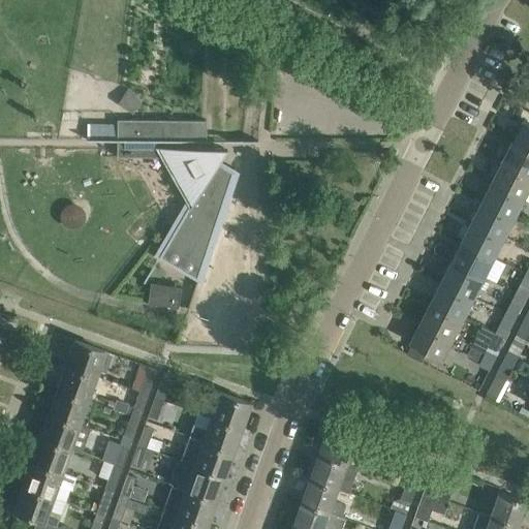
[(128,87),(121,98),(136,109),(144,97),(128,87)]
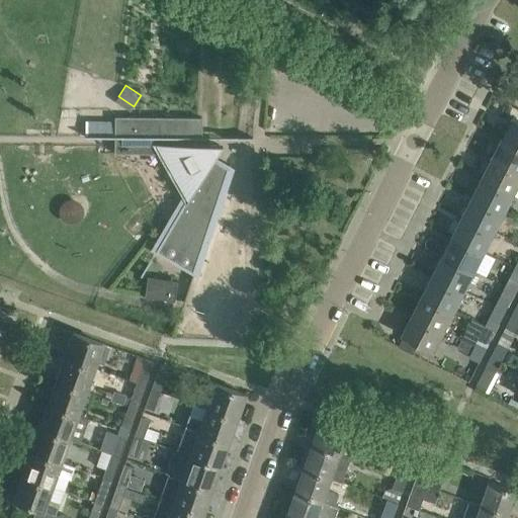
[(202,137),(202,116),(115,115),(114,152),(128,152),(128,150),(152,150),(152,144),(197,144),(197,137),(202,137)]
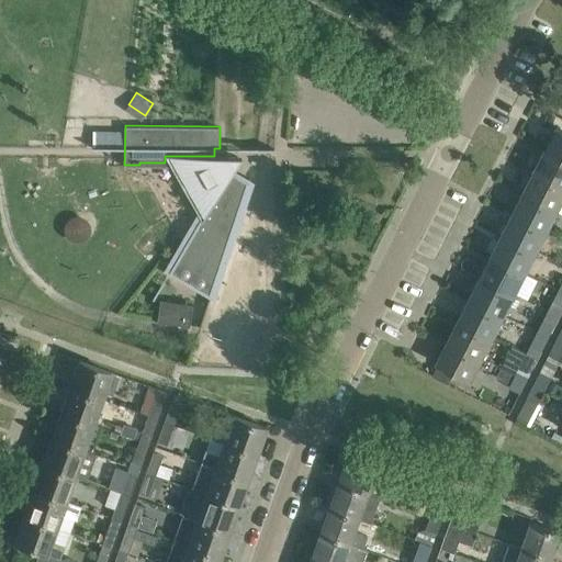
[(561,128),(558,126),(547,148),(561,155),(561,128)]
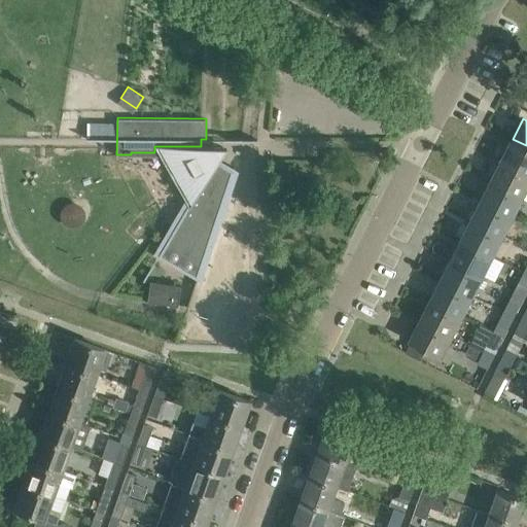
[(526,145),(513,139),(502,159),(526,171),(526,145)]
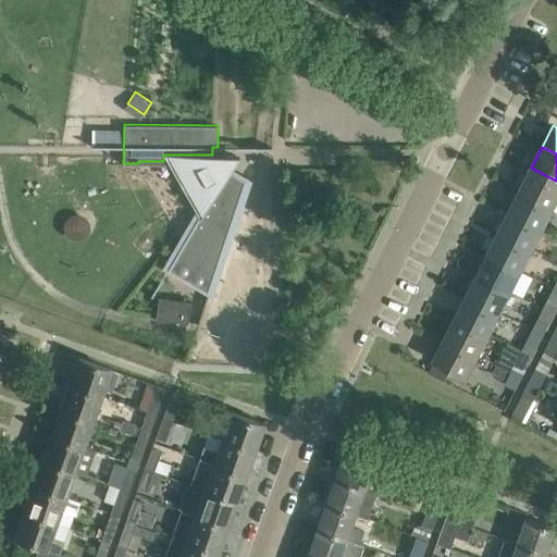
[(163,155),(163,161),(163,163),(176,163),(201,209),(174,257),(212,279),(244,185),(232,177),(229,184),(221,180),(236,155),(212,155),(163,155)]
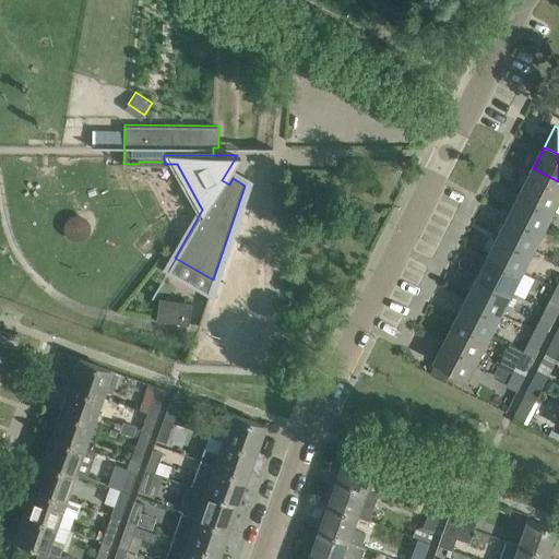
[(558,181),(533,168),(522,190),(557,207),(558,203),(558,181)]
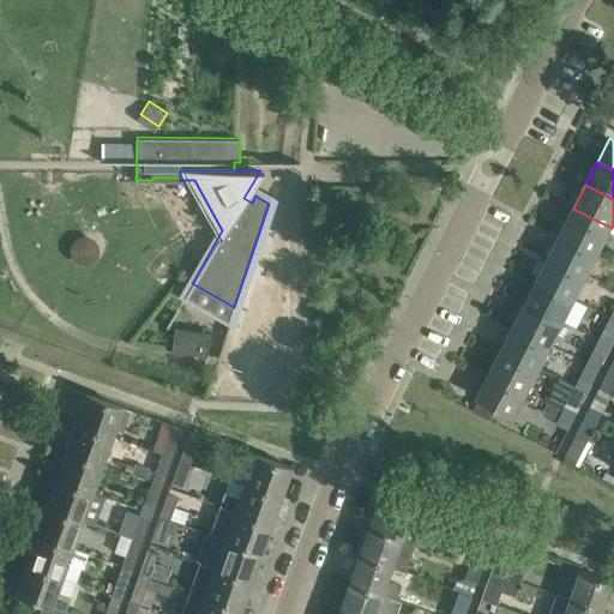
[(573,209),(561,232),(600,251),(612,228),(573,209)]
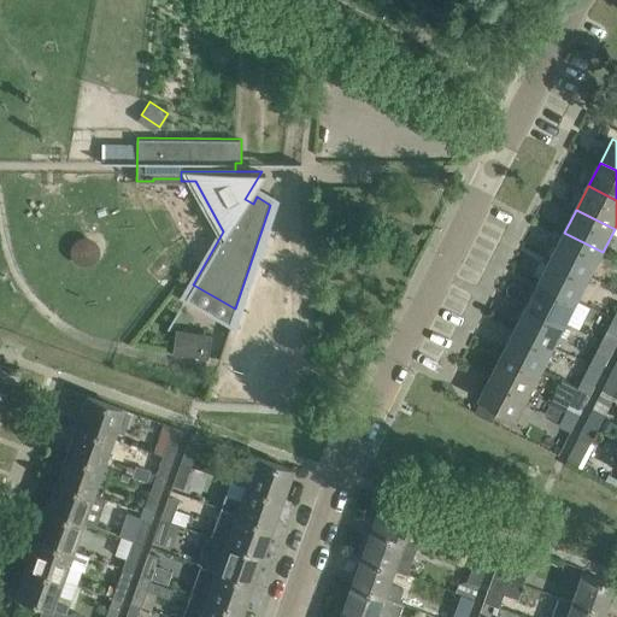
[(564,233),(552,257),(591,276),(603,252),(564,233)]
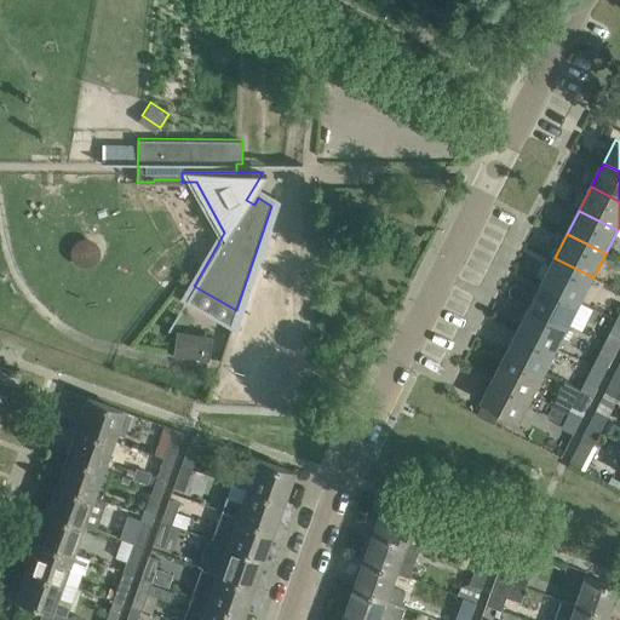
[(555,258),(543,282),(581,302),(593,277),(555,258)]
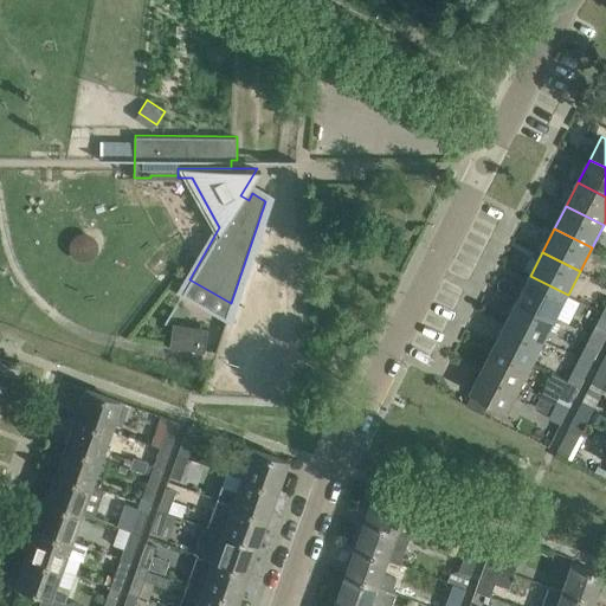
[(530,276),(519,298),(556,317),(568,295),(530,276)]
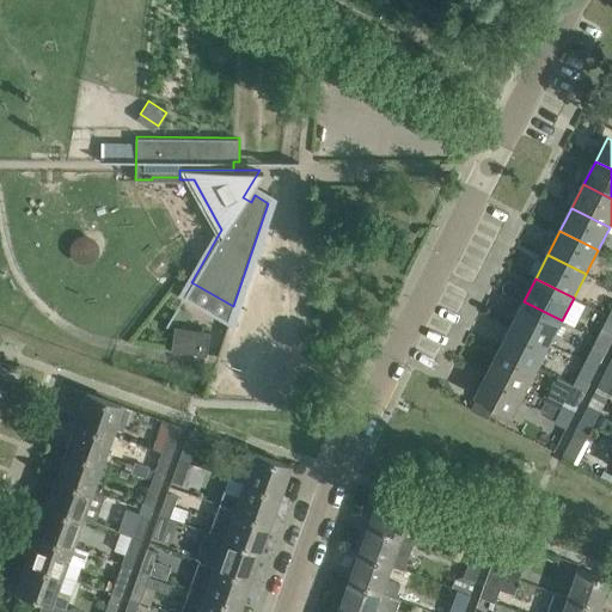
[(524,301),(513,324),(550,343),(562,320),(524,301)]
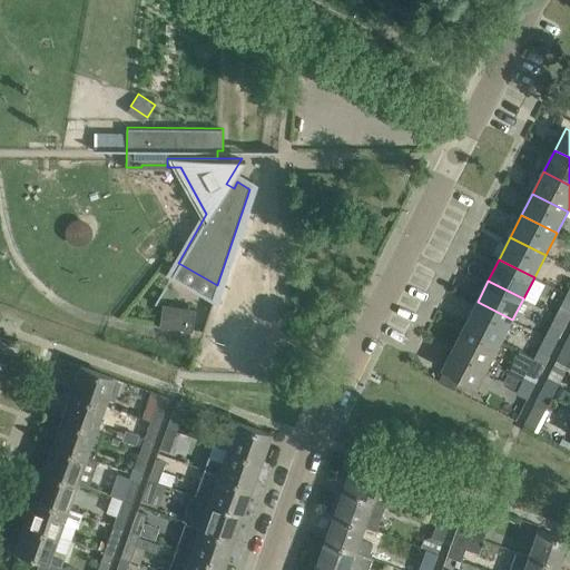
[(478,302),(467,323),(502,342),(512,320),(478,302)]
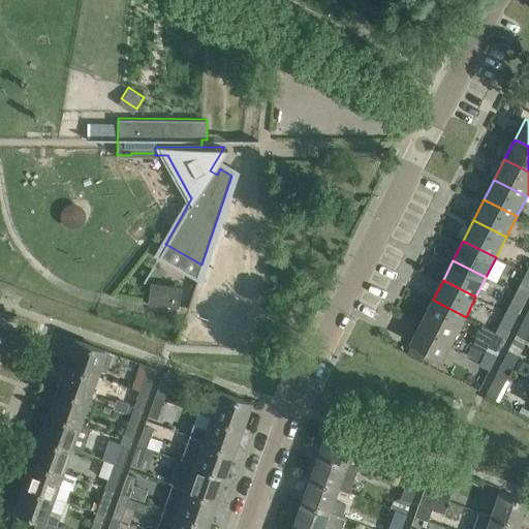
[(149,300),(149,301),(159,303),(179,306),(182,285),(152,281),(149,300)]
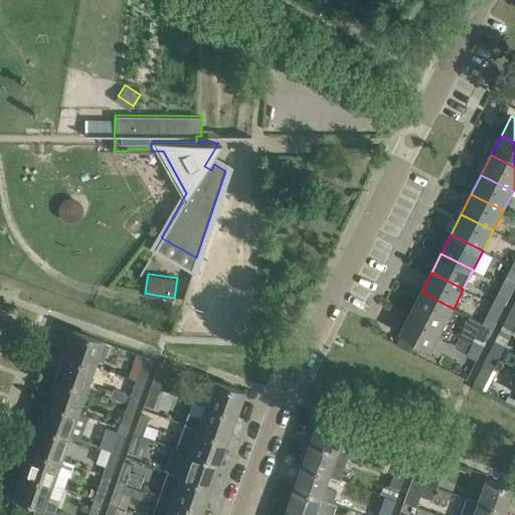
[(421,292),(411,312),(444,328),(454,309),(421,292)]
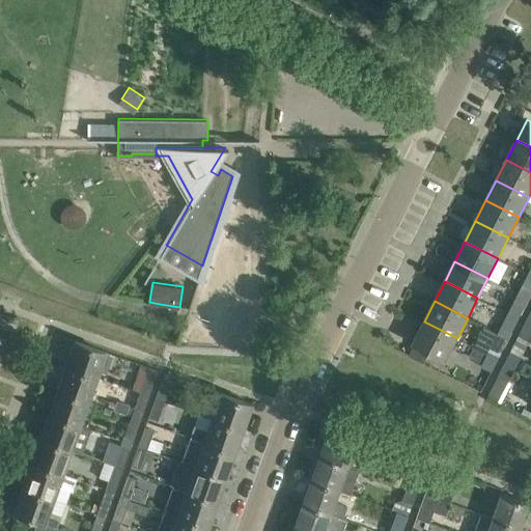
[(514,301),(508,314),(519,319),(525,306),(514,301)]
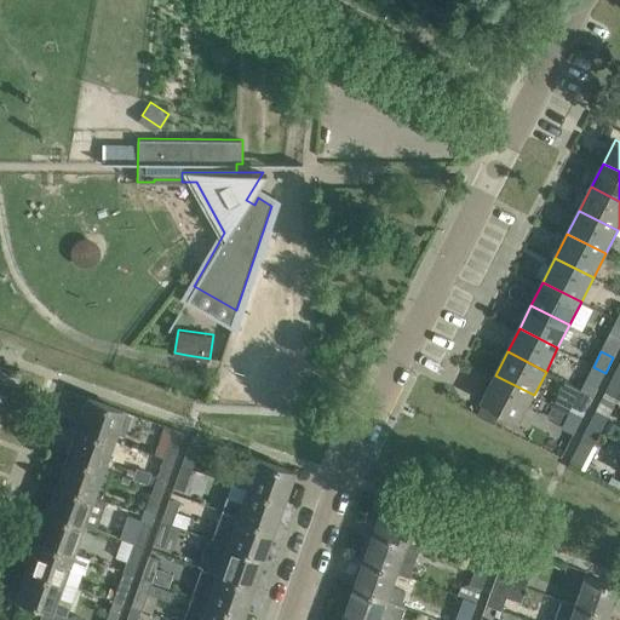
[(606,373),(593,367),(586,380),(598,386),(606,373)]
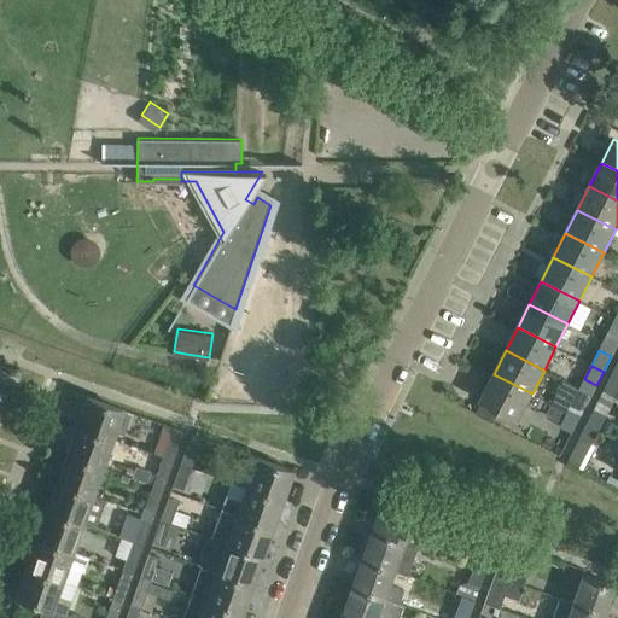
[(532,394),(494,374),(482,398),(520,418),(532,394)]
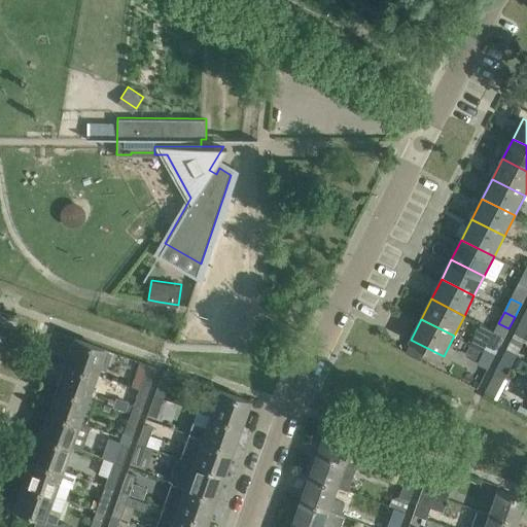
[(526,323),(522,320),(512,341),(522,346),(526,335),(526,323)]
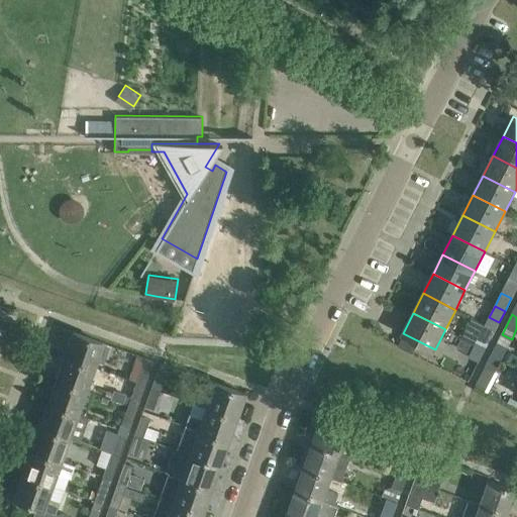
[(460,337),(475,344),(481,332),(467,325),(460,337)]
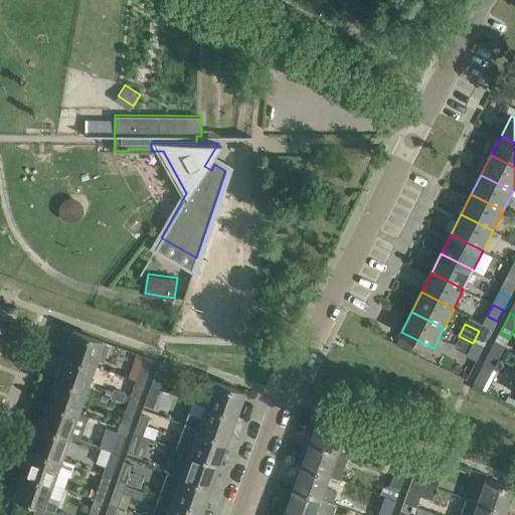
[(72,330),(63,355),(93,365),(102,340),(72,330)]
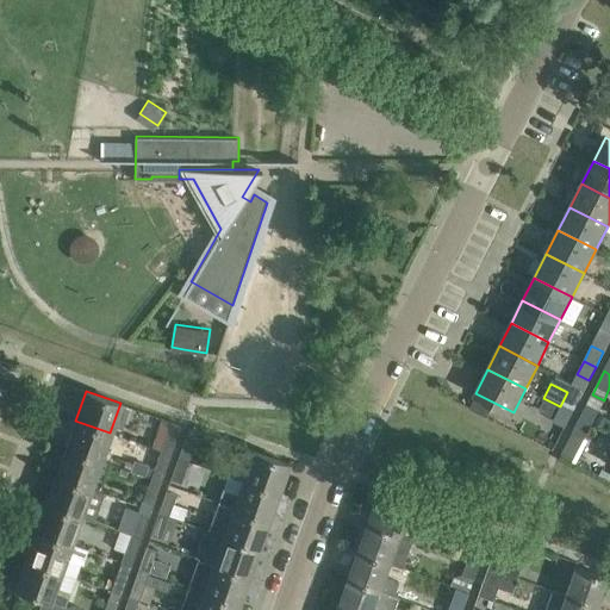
[(567,392),(560,406),(572,412),(579,398),(567,392)]
